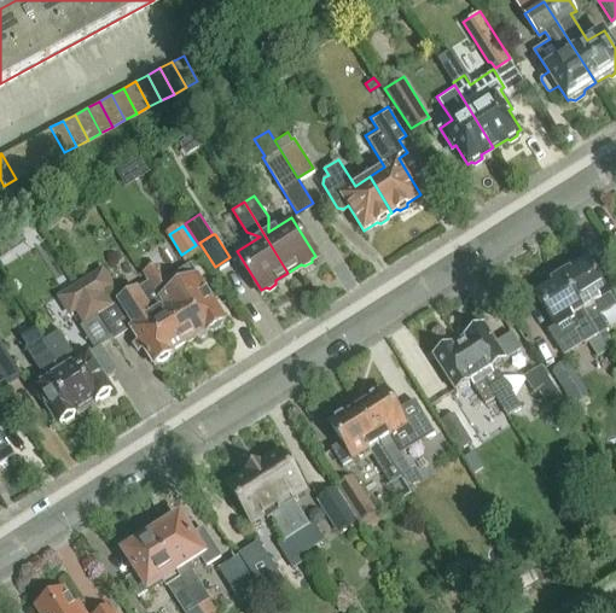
[(0,235),(0,255),(10,249),(0,235)]
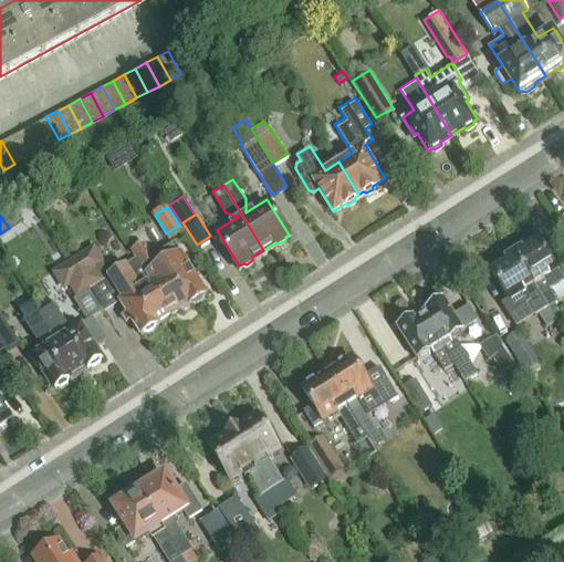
[(526,242),(513,251),(547,305),(556,300),(547,284),(561,277),(555,269),(557,267),(538,236),(533,238),(531,237),(526,240),(526,242)]
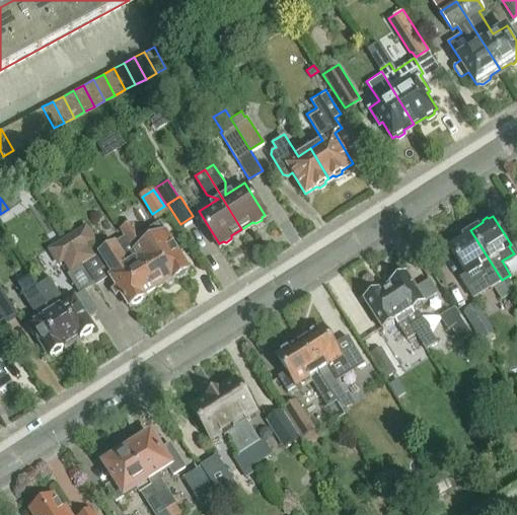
[(84,220),(63,233),(81,262),(93,253),(87,243),(95,237),(84,220)]
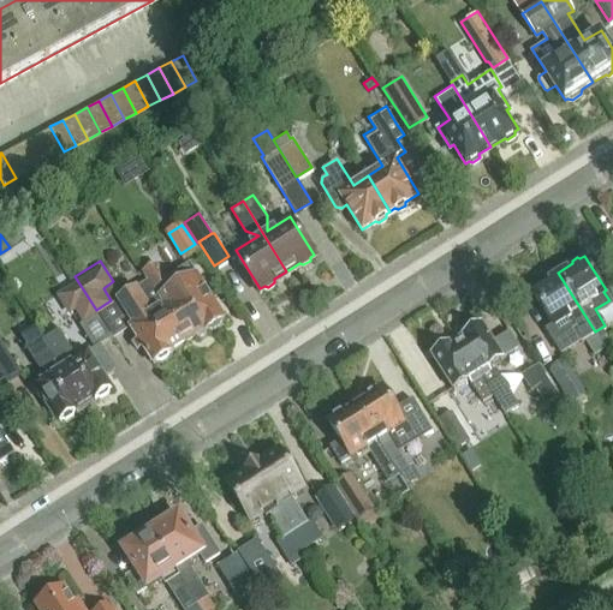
[(222,317),(189,263),(172,274),(174,276),(167,281),(155,262),(143,270),(147,277),(186,339),(207,327),(212,327),(219,322),(219,320),(222,317)]
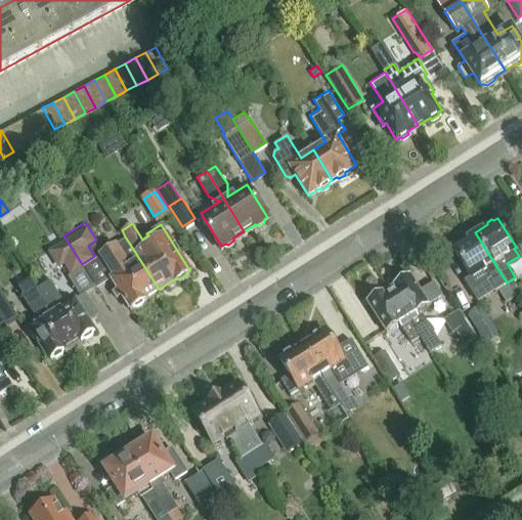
[(507,283),(475,232),(464,239),(462,239),(457,242),(457,244),(452,247),(471,276),(463,280),(476,302),(507,283)]
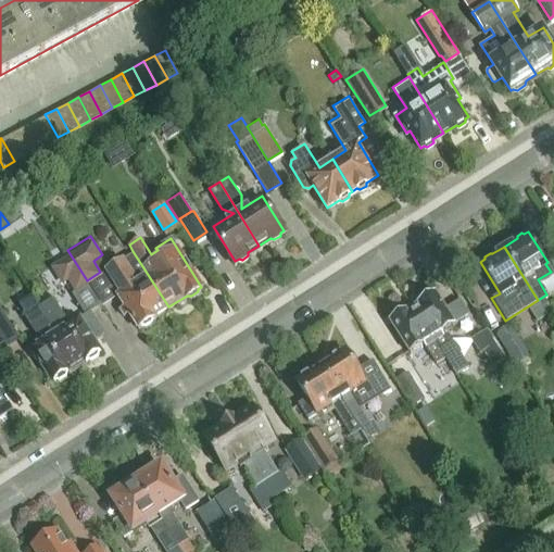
[(87,280),(67,250),(48,263),(60,281),(65,278),(73,290),(87,280)]
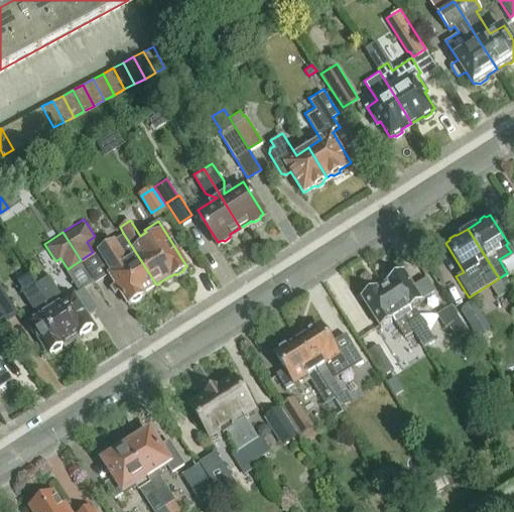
[(156,284),(123,233),(98,248),(112,270),(108,272),(127,303),(130,301),(134,302),(139,298),(140,295),(156,284)]
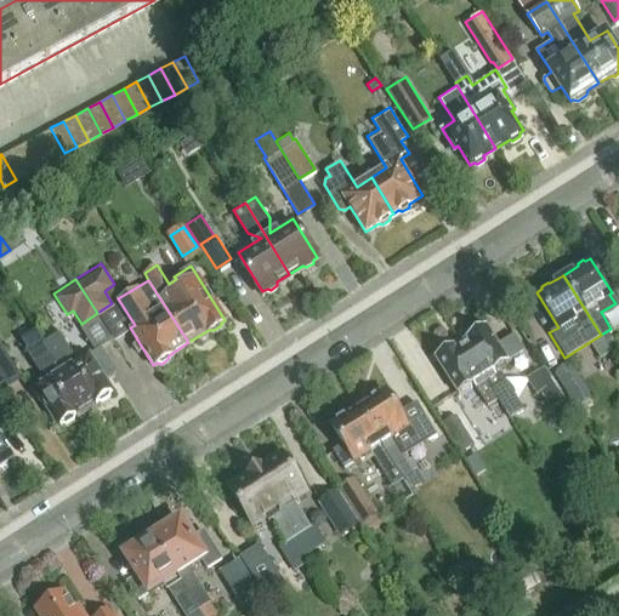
[(497,366),(509,359),(487,325),(482,329),(481,325),(471,331),(472,335),(461,341),(509,415),(522,408),(497,366)]
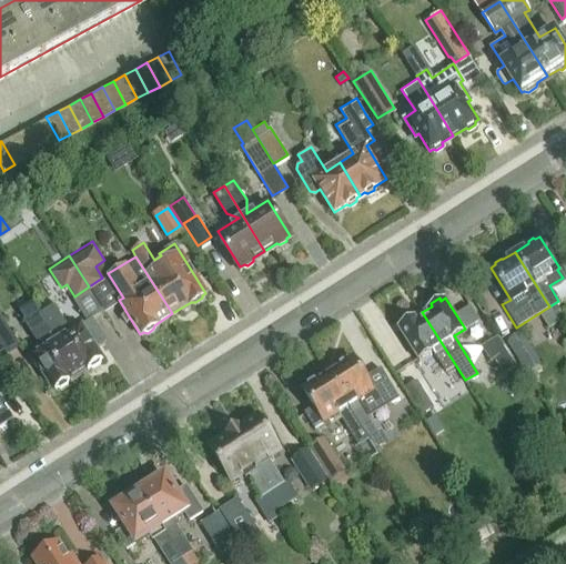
[(556,304),(551,308),(555,316),(561,312),(556,304)]
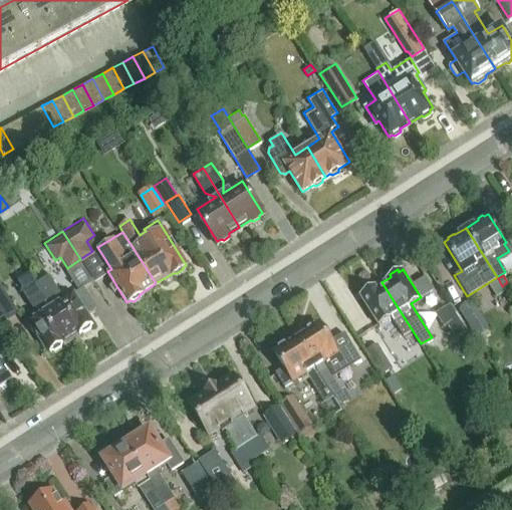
[(85,314),(94,308),(82,289),(64,300),(49,277),(37,285),(70,338),(92,324),(85,314)]
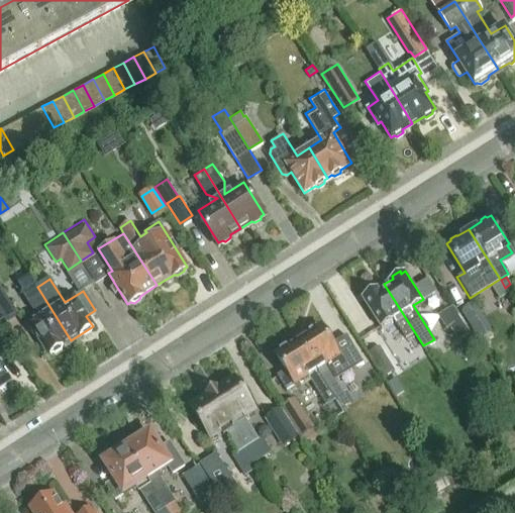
[(500,280),(491,285),(498,296),(506,291),(500,280)]
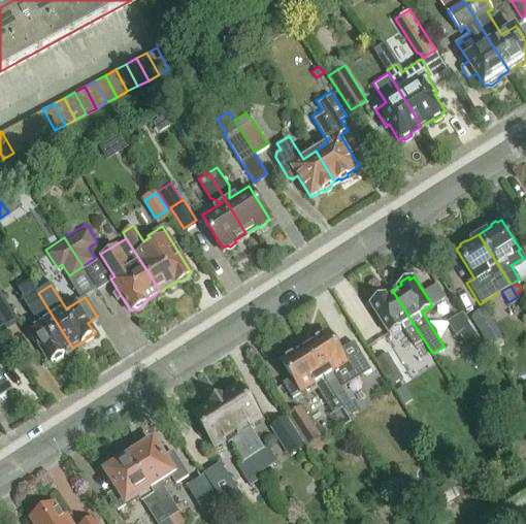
[(422,359),(432,353),(392,290),(383,296),(382,294),(373,299),(375,301),(370,304),(390,333),(402,326),(413,345),(422,359)]
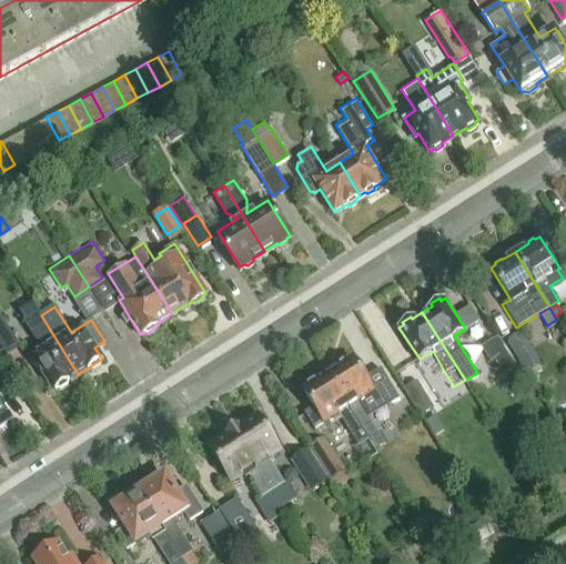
[(18,344),(0,314),(0,344),(4,352),(18,344)]
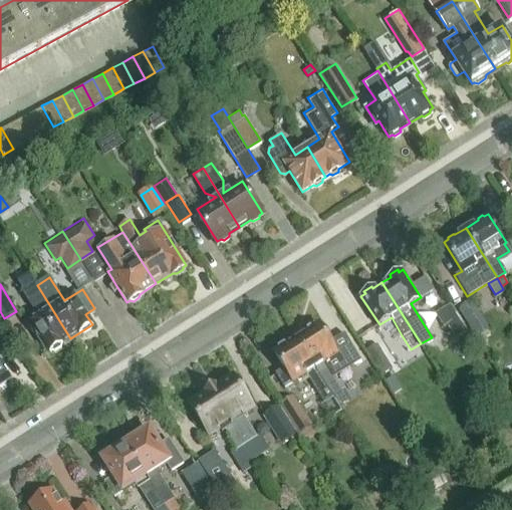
[(28,322),(47,352),(70,338),(37,285),(23,293),(31,307),(37,303),(39,307),(44,308),(46,311),(28,322)]
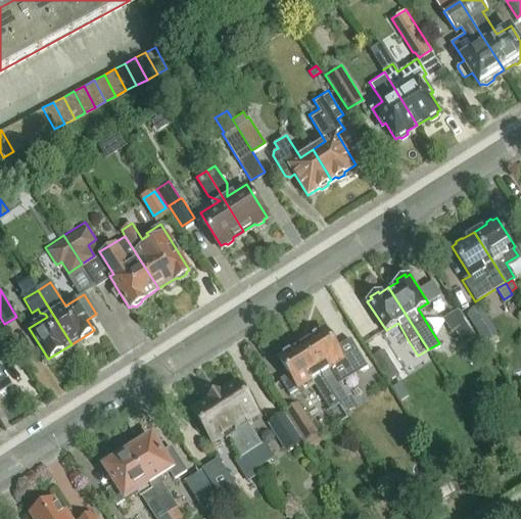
[(478,303),(464,313),(483,341),(496,332),(478,303)]
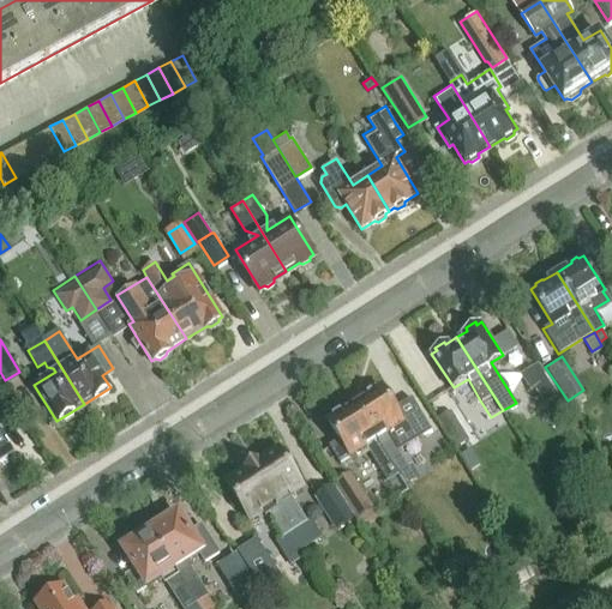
[(558,393),(537,360),(523,369),(544,403),(558,393)]
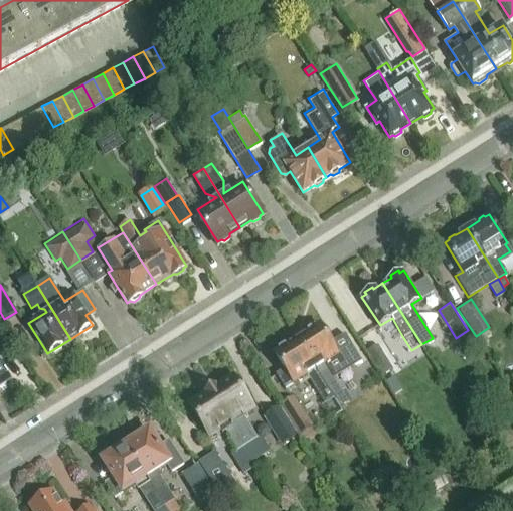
[(298,336),(335,395),(343,390),(330,370),(320,364),(339,352),(320,322),(316,325),(314,324),(308,327),(305,332),(298,336)]
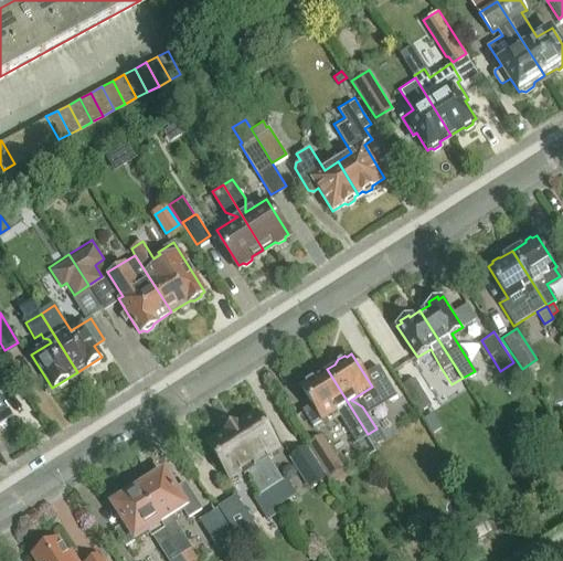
[(343,417),(358,441),(368,434),(327,369),(315,377),(311,376),(306,379),(306,382),(301,385),(314,403),(304,410),(314,424),(342,405),(343,417)]
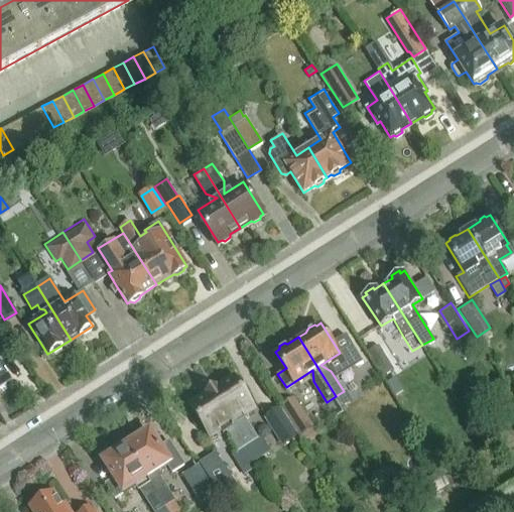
[(394,368),(378,343),(366,350),(382,376),(394,368)]
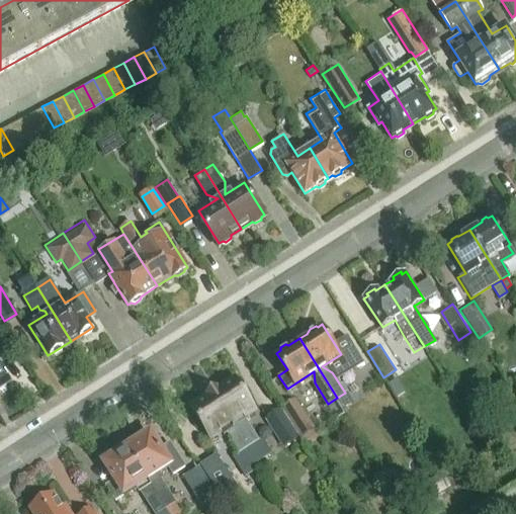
[(0,386),(8,380),(0,367),(0,386)]
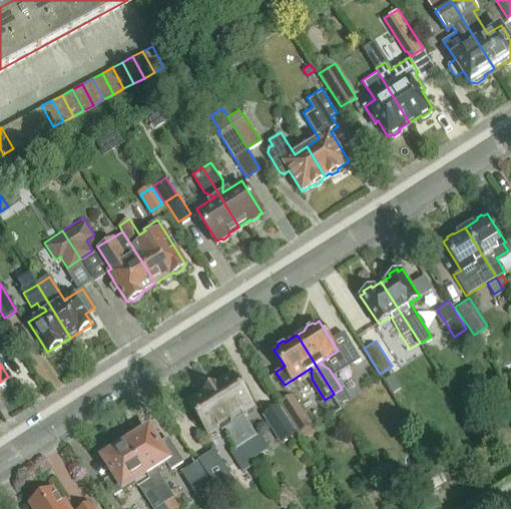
[(267,448),(258,434),(254,437),(246,425),(245,426),(240,418),(244,416),(241,411),(252,404),(233,374),(228,377),(227,377),(223,379),(222,381),(211,388),(254,456),(267,448)]
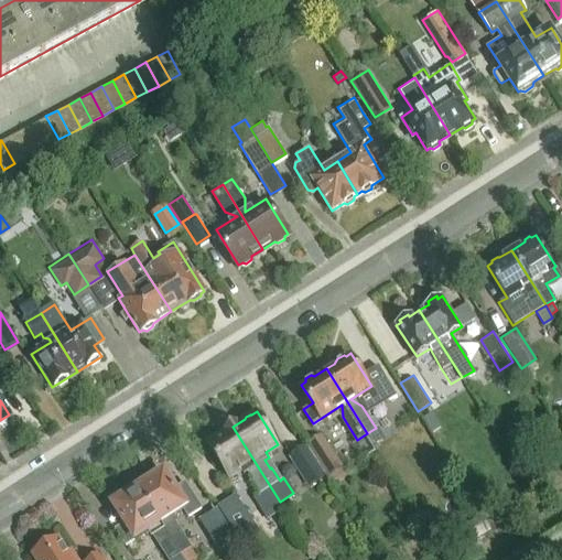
[(233,427),(220,434),(218,434),(213,438),(213,440),(208,443),(228,475),(241,467),(245,472),(248,470),(254,478),(251,480),(260,493),(250,499),(262,518),(282,506),(280,502),(233,427)]
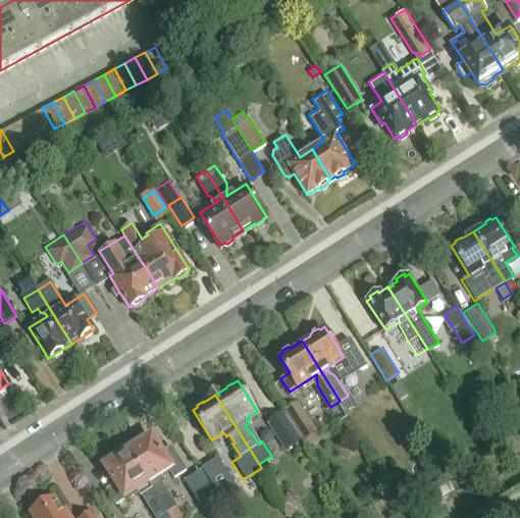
[(317,431),(297,399),(282,408),(303,439),(317,431)]
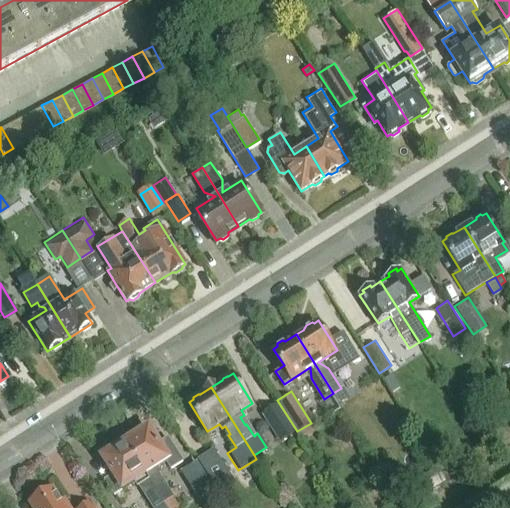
[(294,430),(276,401),(260,411),(278,440),(294,430)]
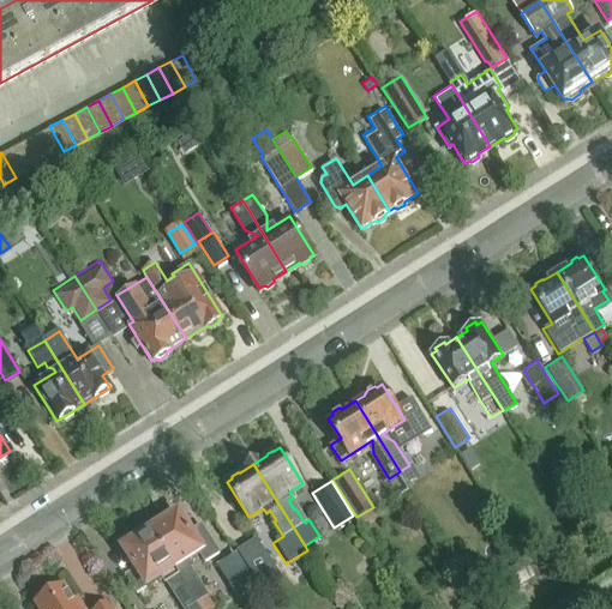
[(203,608),(214,603),(190,566),(192,565),(189,560),(199,553),(204,560),(220,550),(201,520),(189,528),(179,513),(151,530),(202,608),(203,608)]
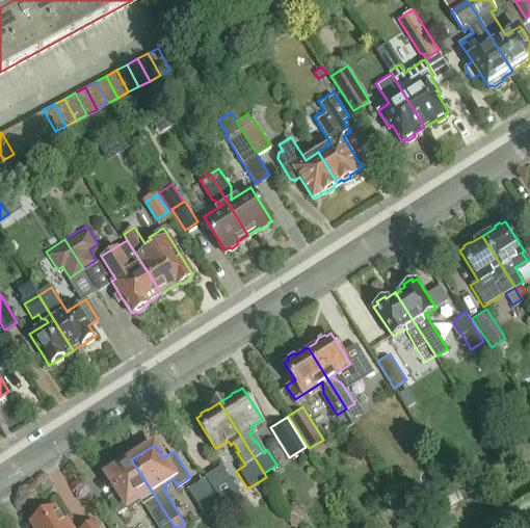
[(116,512),(126,507),(127,508),(140,500),(142,504),(144,503),(159,527),(175,527),(131,459),(106,475),(117,493),(108,499),(116,512)]
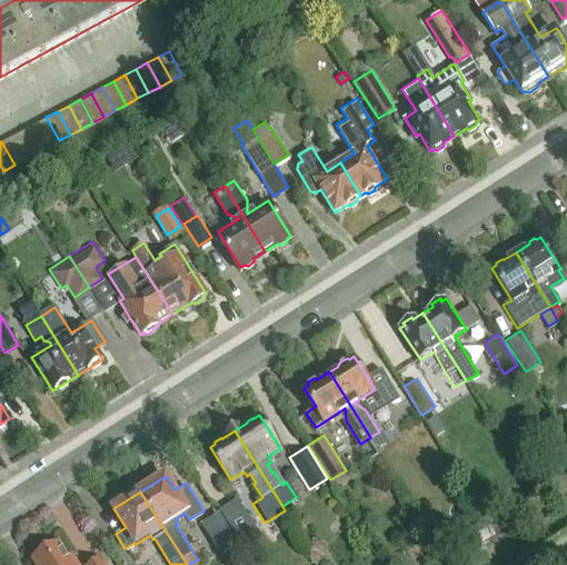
[(262,538),(236,496),(217,508),(244,551),(262,538)]
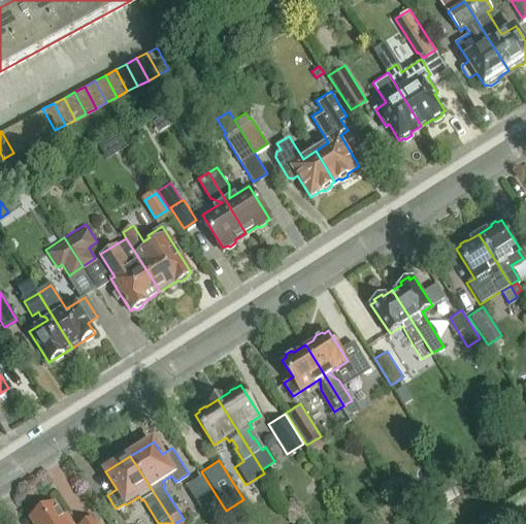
[(428,494),(435,505),(456,493),(449,482),(428,494)]
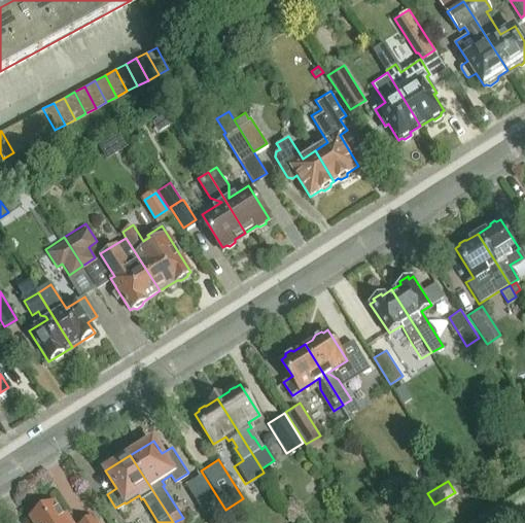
[(206,482),(201,485),(196,489),(207,508),(204,509),(213,522),(220,522),(229,518),(206,482)]
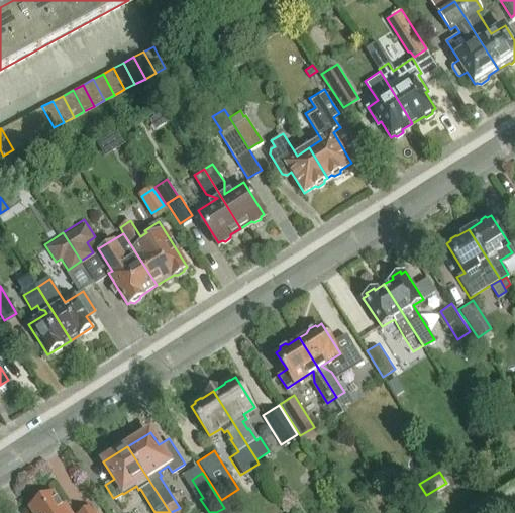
[(60,507),(52,495),(29,509),(31,512),(95,512),(91,505),(78,512),(69,512),(64,504),(60,507)]
